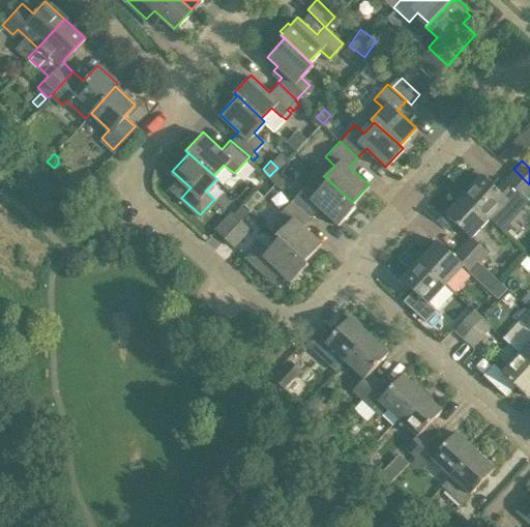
[(529,191),(529,184),(513,169),(497,187),(481,173),(463,193),(489,216),(507,197),(508,199),(517,189),(524,198),(529,191)]
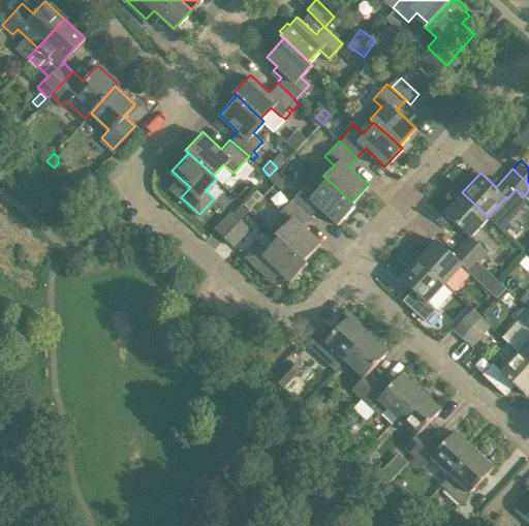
[(283,178),(275,169),(269,176),(276,181),(278,183),(283,178)]
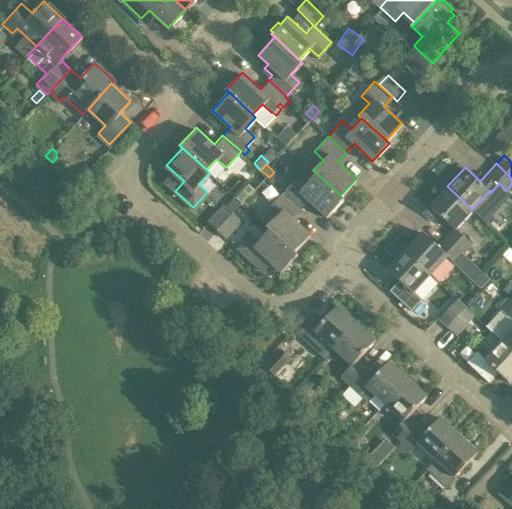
[(343,198),(340,195),(315,172),(305,184),(296,176),(282,191),(300,207),(308,199),(326,216),(343,198)]
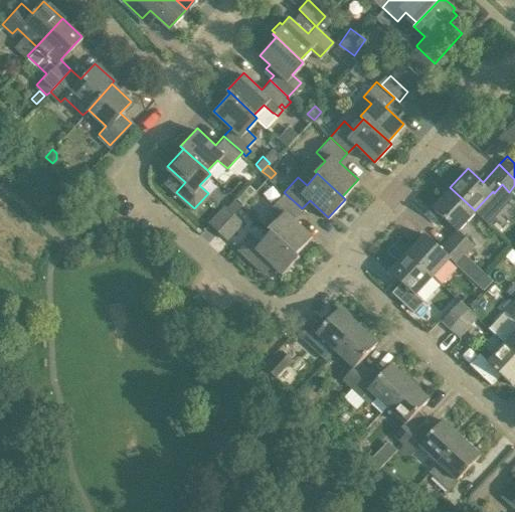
[(459,228),(475,210),(450,187),(432,206),(455,228),(448,236),(466,252),(475,243),(459,228)]
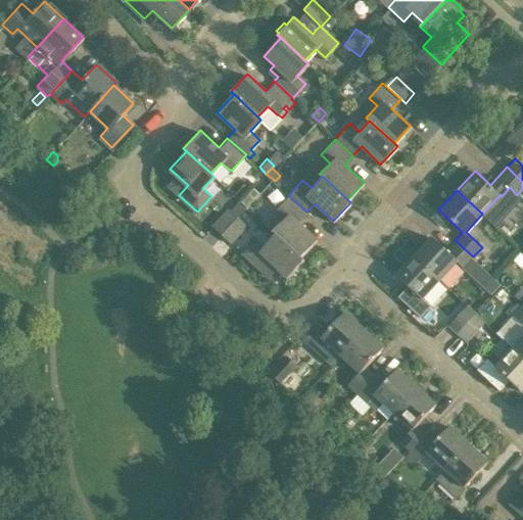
[(241,199),(246,204),(254,196),(249,191),(241,199)]
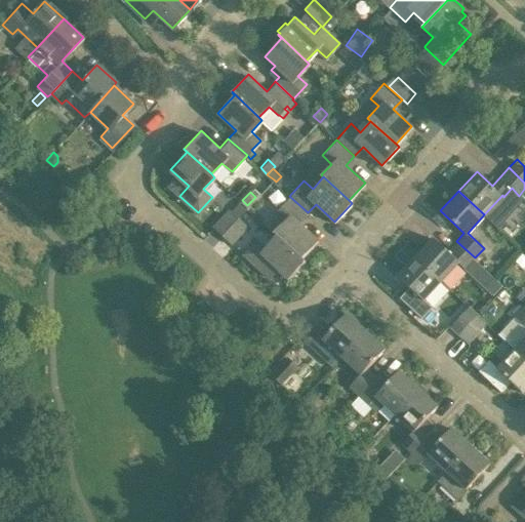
[(299,222),(308,212),(289,196),(275,211),(283,219),(273,231),(276,234),(301,257),(318,239),(299,222)]
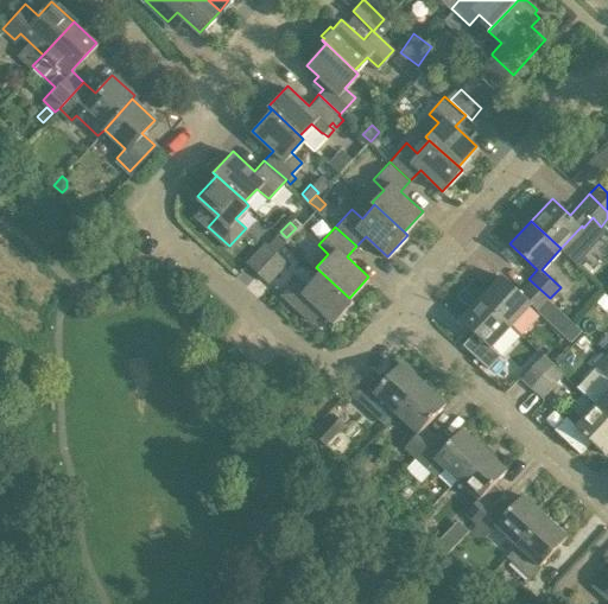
[(247,262),(257,272),(276,250),(266,242),(247,262)]
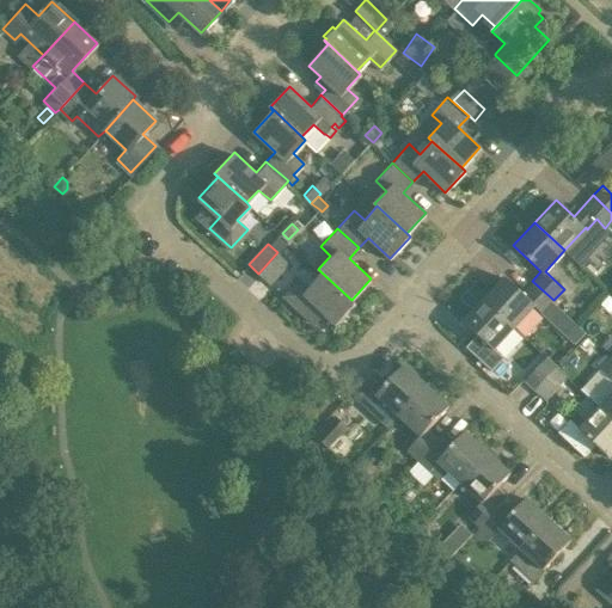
[(291,264),(277,252),(258,274),(270,284),(291,264)]
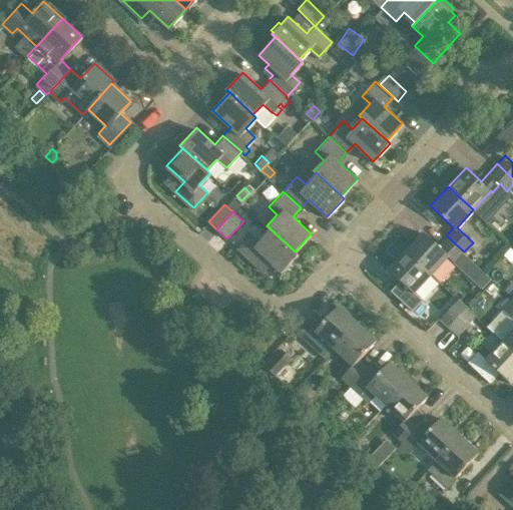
[(298,253),(295,251),(270,228),(259,239),(249,231),(235,246),(253,264),(263,255),(281,272),(298,253)]
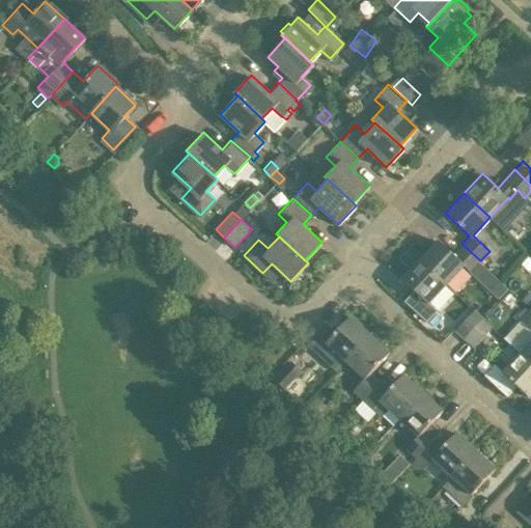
[(471,270),(480,260),(462,244),(452,253),(438,240),(420,258),(445,282),(463,262),(471,270)]
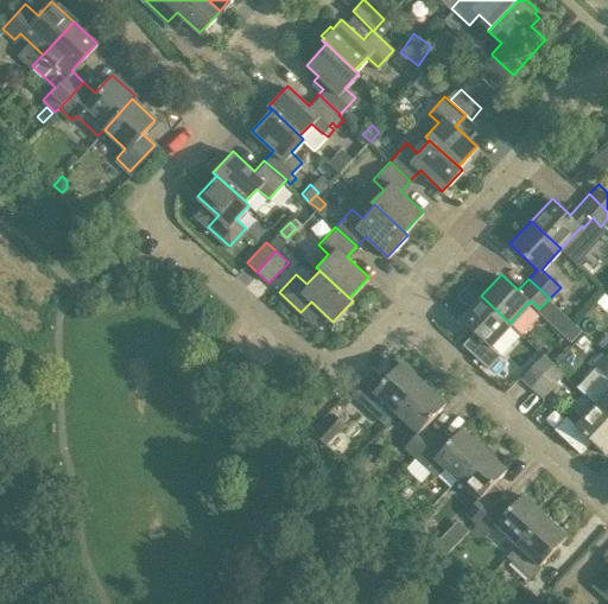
[(500,354),(489,344),(510,323),(481,296),(460,318),(474,331),(463,343),(488,367),(500,354)]
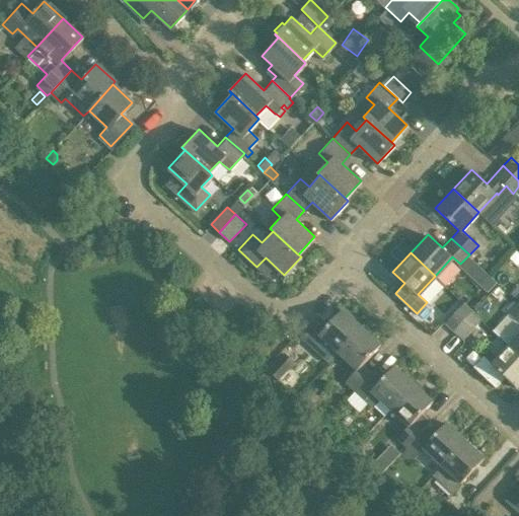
[(518,319),(518,330),(508,344),(518,354),(518,300),(509,310),(518,319)]
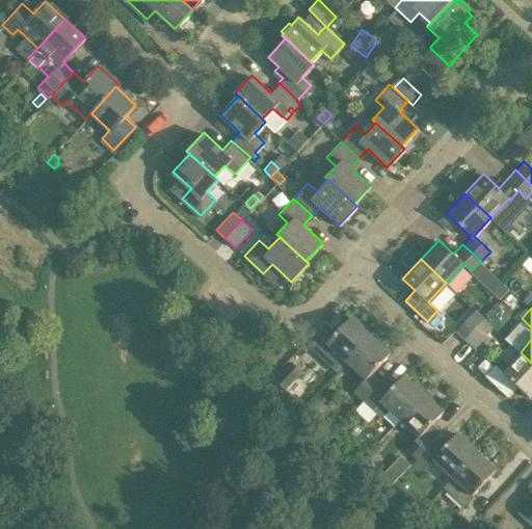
[(456,331),(466,339),(484,318),(475,310),(456,331)]
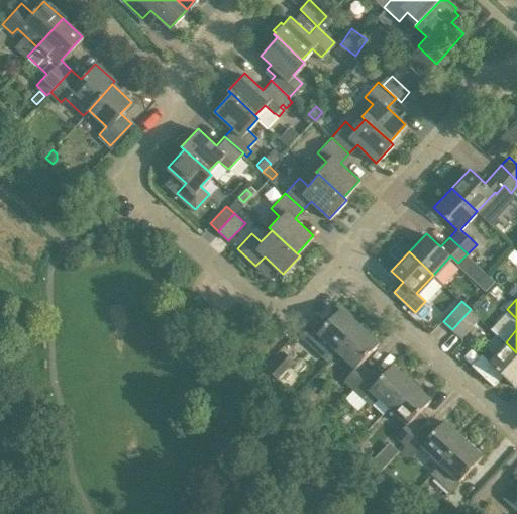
[(316,332),(335,350),(358,325),(339,307),(316,332)]
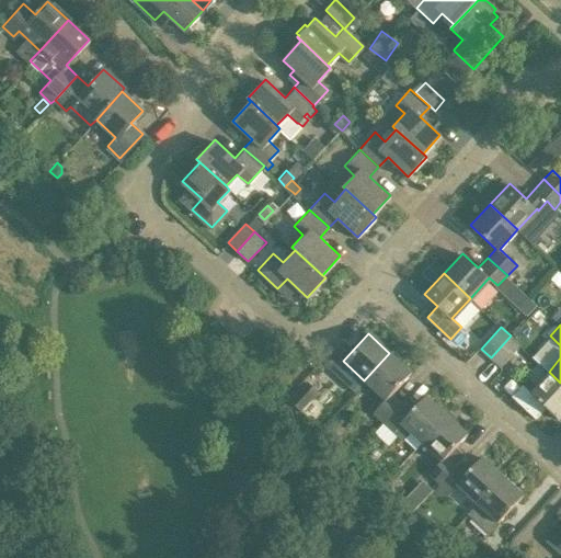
[(521,345),(511,336),(491,357),(501,366),(521,345)]
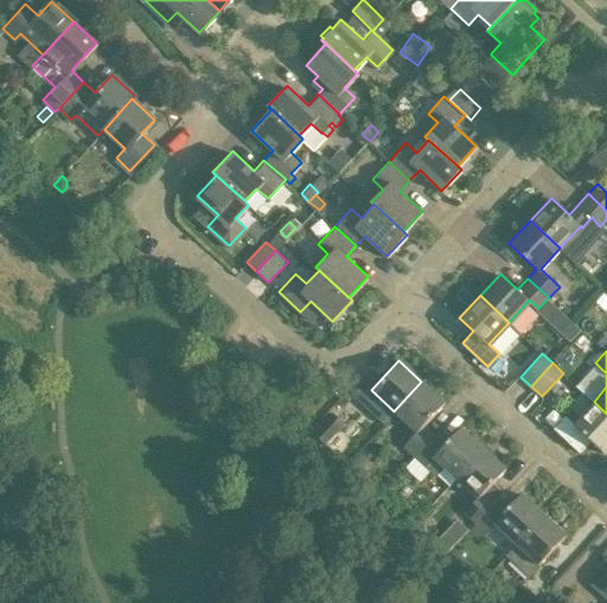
[(402,444),(414,455),(433,434),(423,425),(445,403),(421,382),(394,411),(414,430),(402,444)]
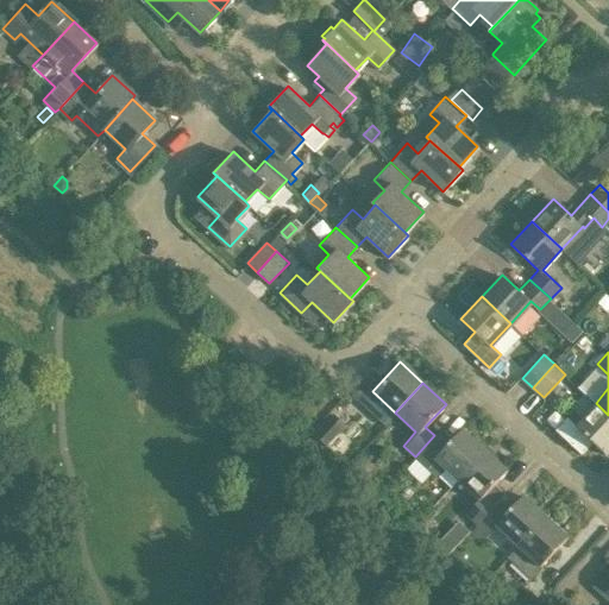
[(608,415),(596,403),(576,424),(567,416),(556,429),(581,452),(592,441),(606,453),(608,449),(608,415)]
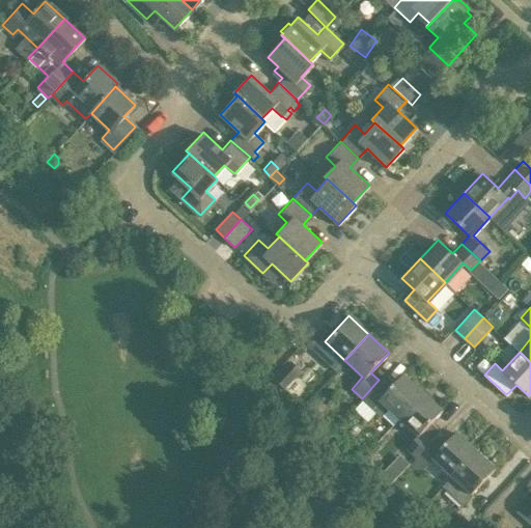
[(291,361),(275,379),(284,387),(301,369),(291,361)]
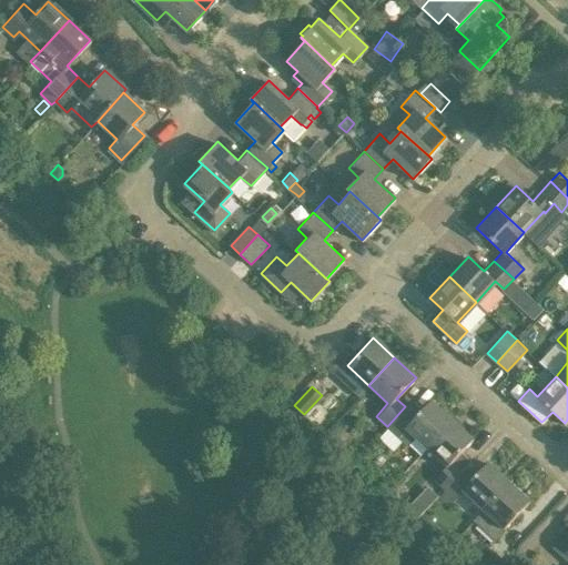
[(387,426),(397,435),(419,454),(452,419),(430,400),(416,415),(405,406),(387,426)]
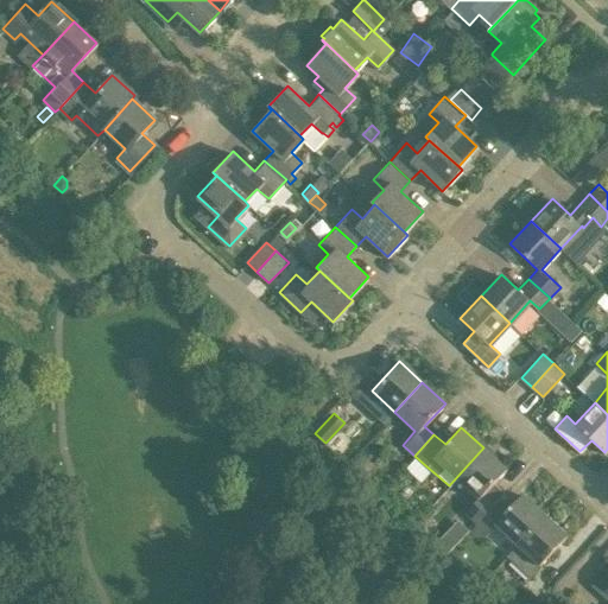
[(464,512),(476,522),(495,501),(504,491),(494,482),(506,469),(483,447),(449,485),(450,487),(457,478),(476,497),(464,512)]
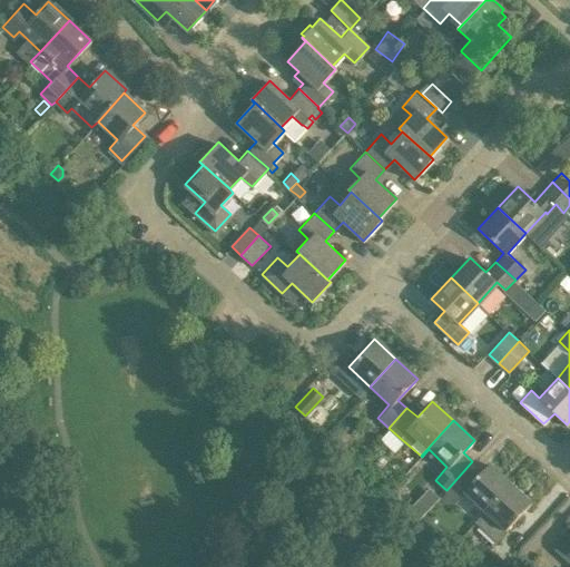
[(451,508),(465,492),(483,509),(510,482),(489,462),(474,479),(464,470),(446,490),(440,498),(451,508)]
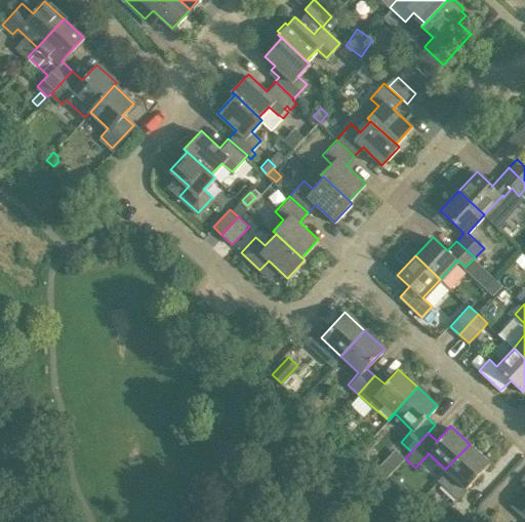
[(488,462),(470,444),(445,469),(436,479),(437,480),(438,479),(456,496),(488,462)]
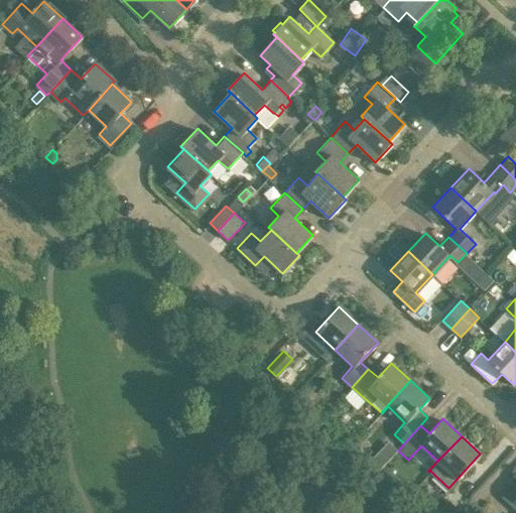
[(369,461),(378,471),(398,451),(389,440),(369,461)]
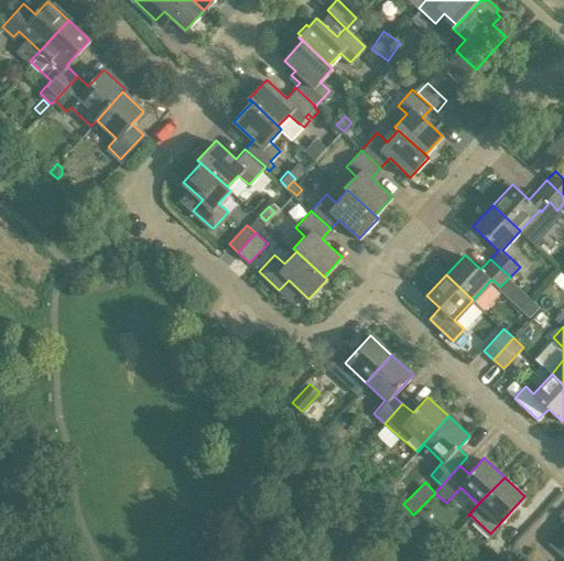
[(467,560),(486,560),(492,554),(483,546),(467,560)]
